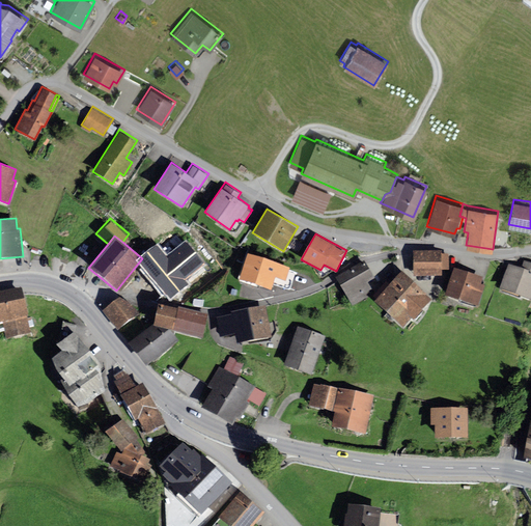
[(147,263),(143,267),(169,297),(188,282),(162,250),(161,251),(156,245),(142,256),(147,263)]
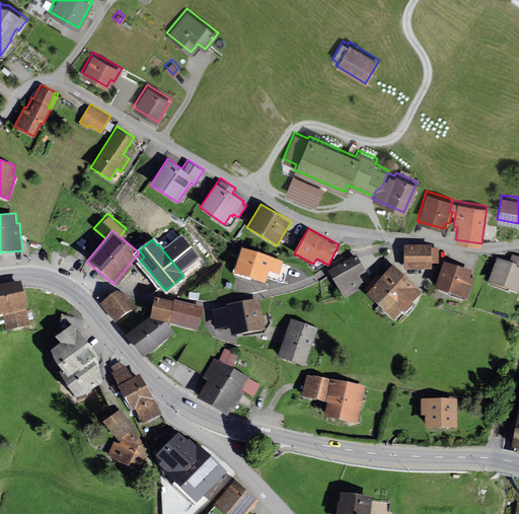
[(431,241),(402,242),(403,269),(431,268),(431,262),(438,262),(437,244),(431,244),(431,241)]
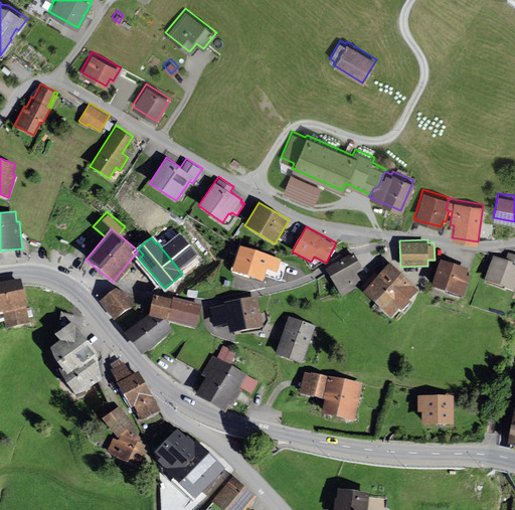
[(285,261),(238,246),(231,269),(263,279),(265,273),(280,277),(285,261)]
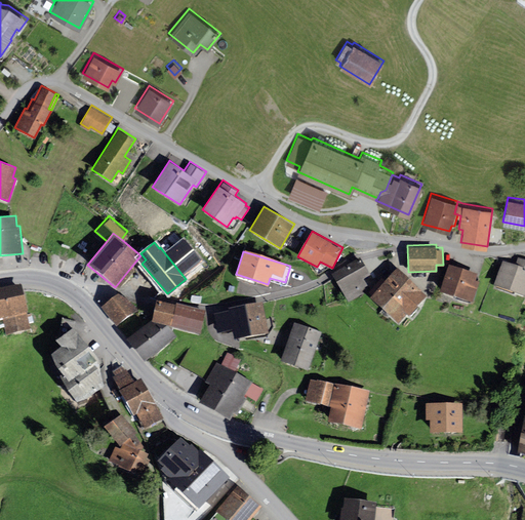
[(359,257),(333,273),(349,297),(364,288),(362,285),(365,283),(360,277),(368,272),(359,257)]
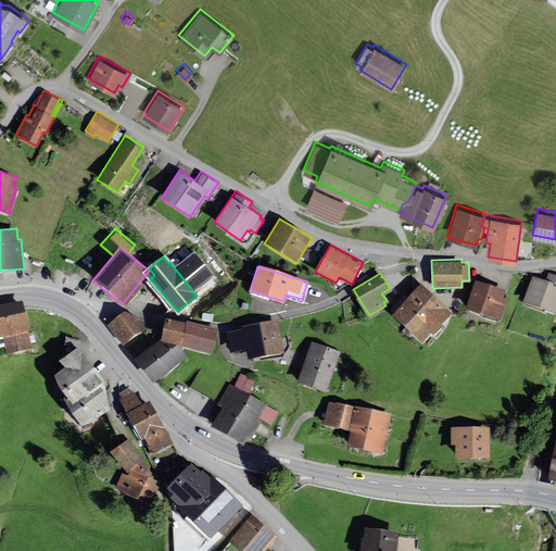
[(546,280),(531,276),(523,301),(555,310),(555,275),(548,273),(546,280)]
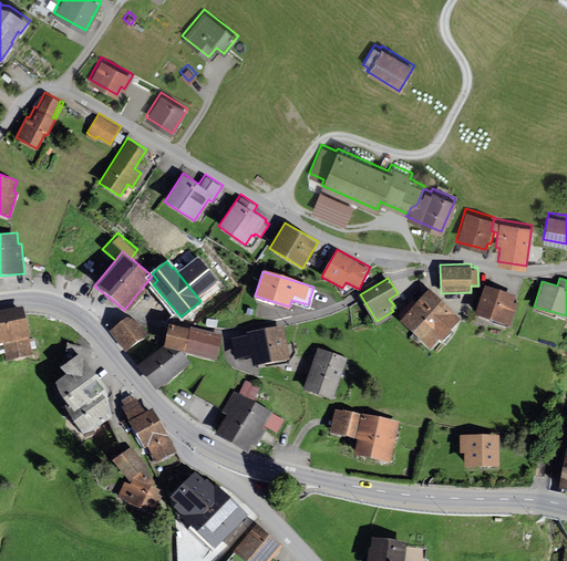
[(517,295),(484,286),(475,315),(512,326),(518,307),(515,305),(517,295)]
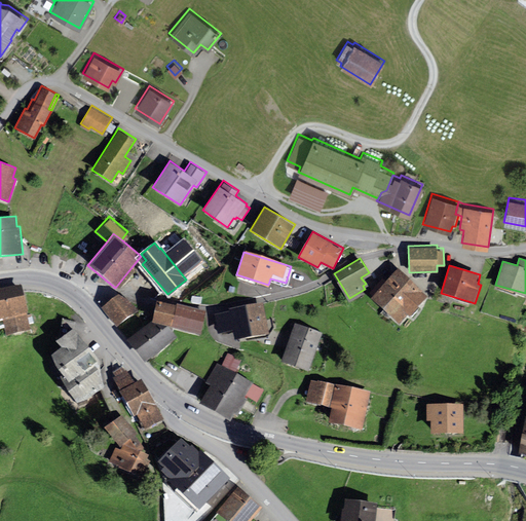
[(132,267),(115,288),(118,290),(135,269),(132,267)]
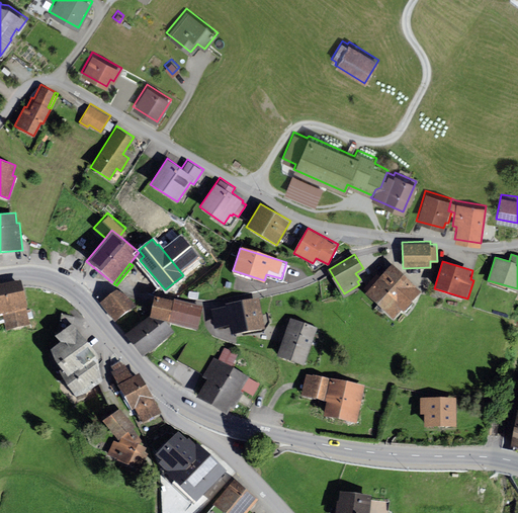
[(393,263),(366,291),(395,317),(421,288),(393,263)]
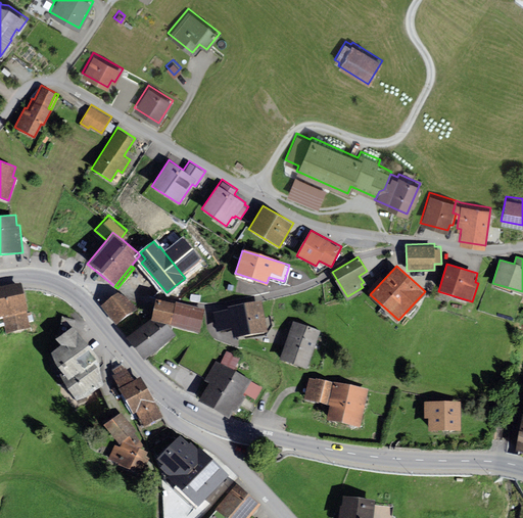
[(0,284),(0,317),(2,317),(6,332),(30,327),(29,319),(34,318),(32,308),(27,309),(20,281),(0,284)]
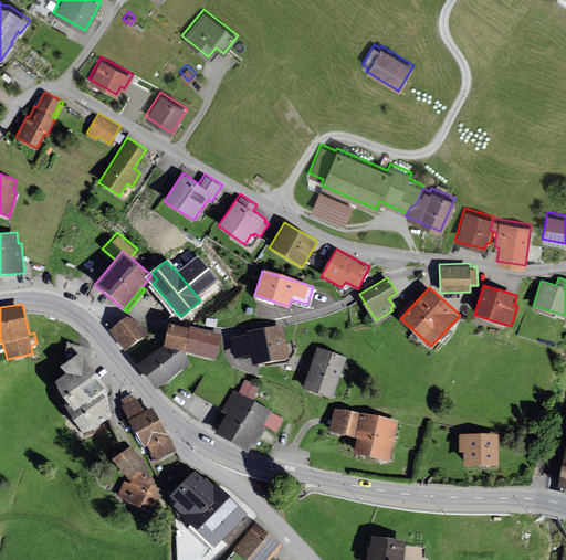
[(129,313),(108,328),(125,349),(148,330),(138,319),(129,313)]
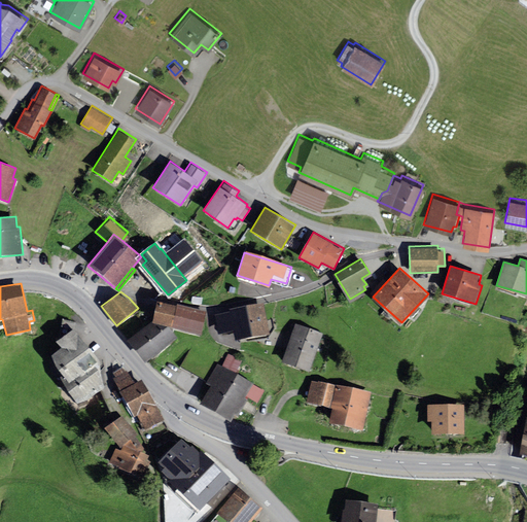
[(176,305),(156,301),(152,320),(152,323),(169,327),(201,334),(206,308),(177,303),(176,305)]
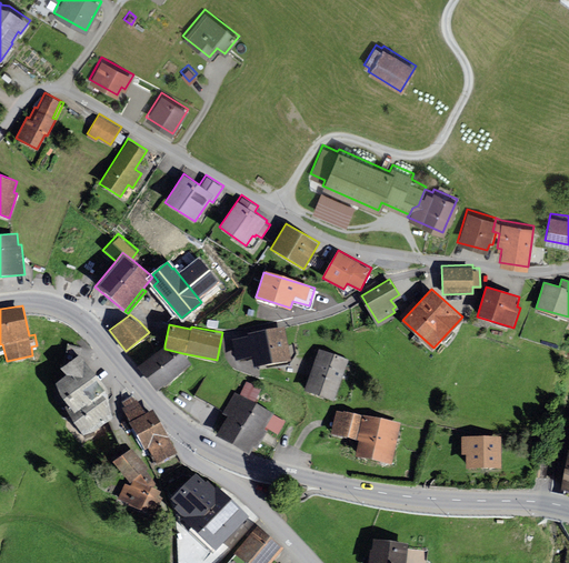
[(247,334),(231,338),(236,360),(252,357),(255,367),(291,360),(290,352),(298,350),(296,339),(287,340),(283,325),(247,332),(247,334)]
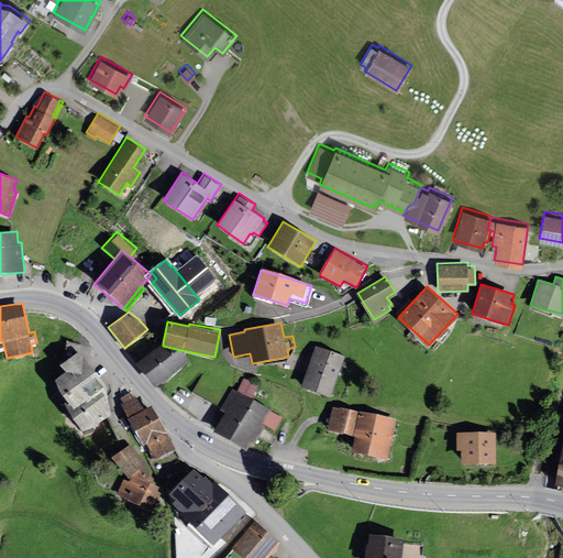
[(162,341),(135,364),(155,387),(189,359),(180,350),(163,346),(163,342),(162,341)]
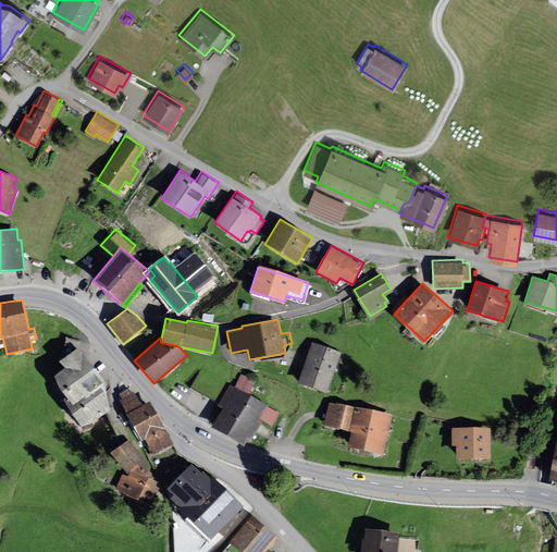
[(342,350),(312,340),(297,384),(326,394),(342,350)]
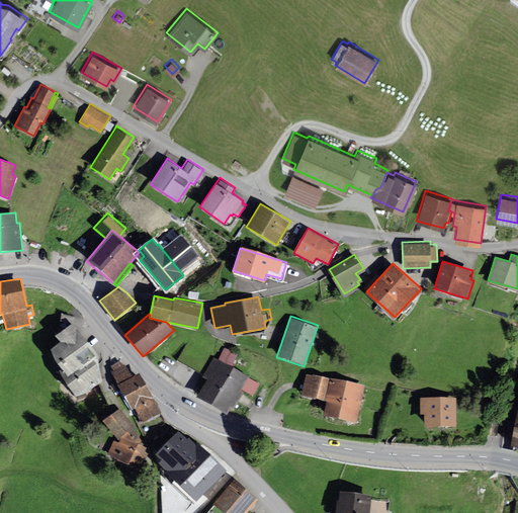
[(96,351),(70,324),(55,336),(62,344),(53,351),(68,371),(61,376),(79,399),(101,381),(96,351)]
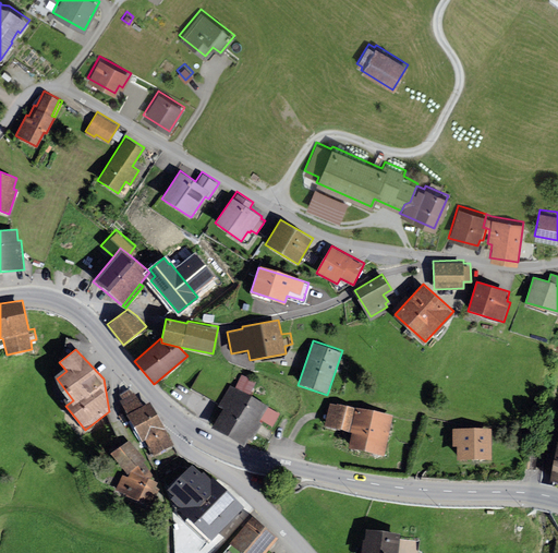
[(234,383),(229,381),(217,405),(222,407),(213,428),(243,443),(246,436),(251,439),(262,419),(274,424),(281,410),(250,395),(258,380),(241,371),(234,383)]
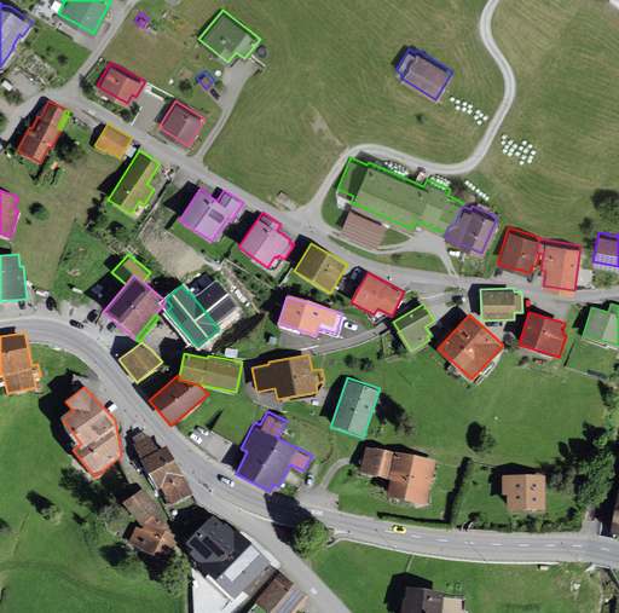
[(146,432),(134,438),(145,458),(143,461),(158,489),(162,486),(172,502),(190,490),(166,447),(157,451),(146,432)]
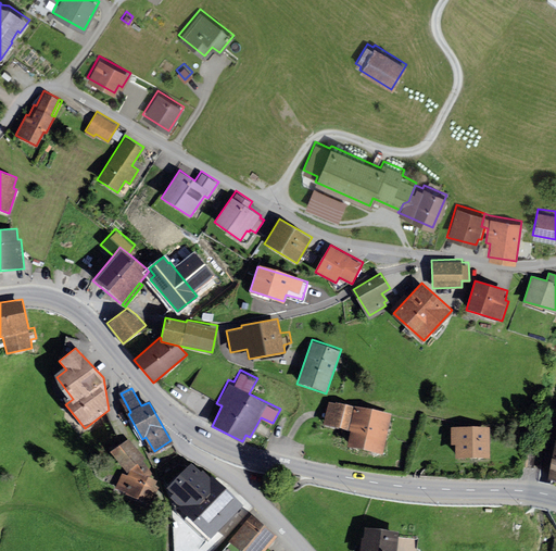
[(392,412),(327,399),(321,424),(351,430),(348,448),(382,454),(392,412)]
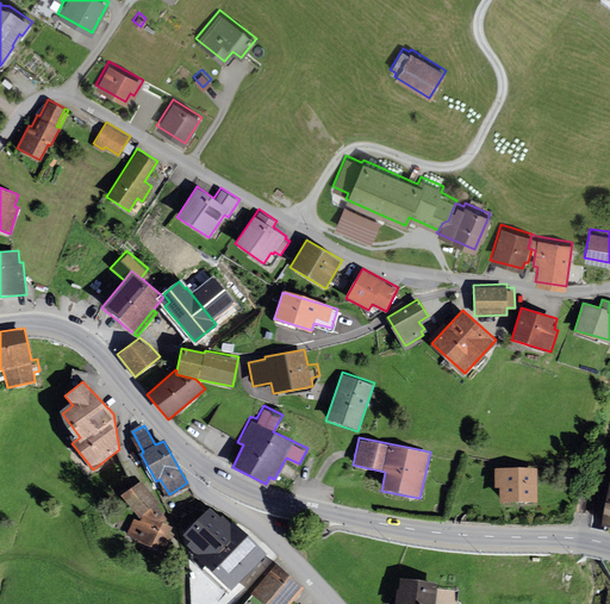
[(536,467),(495,468),(495,487),(499,487),(499,504),(537,503),(536,467)]
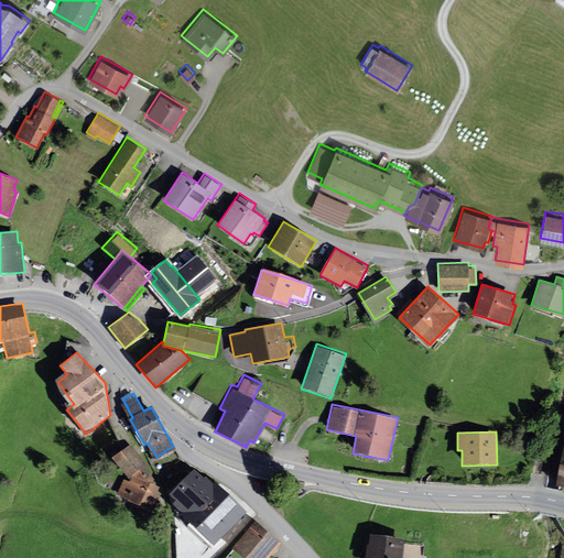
[(144,461),(131,444),(115,457),(131,479),(130,481),(123,477),(118,492),(139,505),(149,509),(158,493),(155,491),(158,485),(149,483),(152,476),(144,461)]
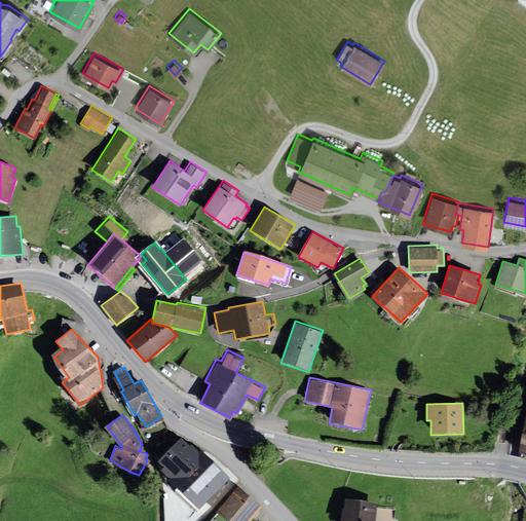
[(495,425),(495,439),(503,439),(503,425),(495,425)]
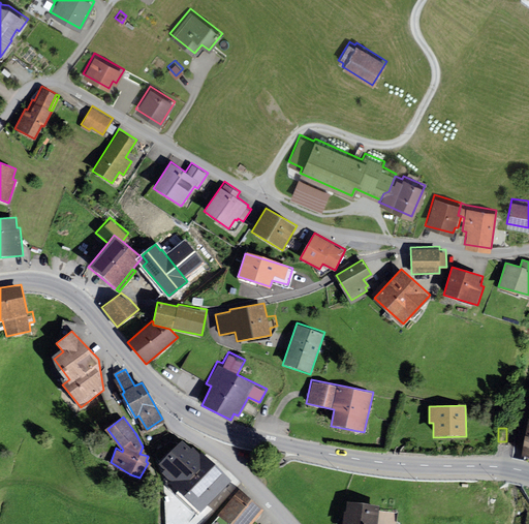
[(195,511),(226,479),(201,455),(200,456),(193,450),(191,451),(183,442),(162,463),(168,469),(165,472),(169,478),(166,482),(195,511)]
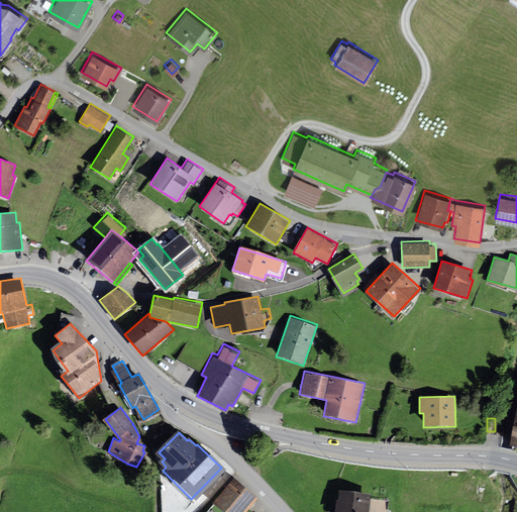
[(245,511),(257,498),(233,478),(204,511),(245,511)]
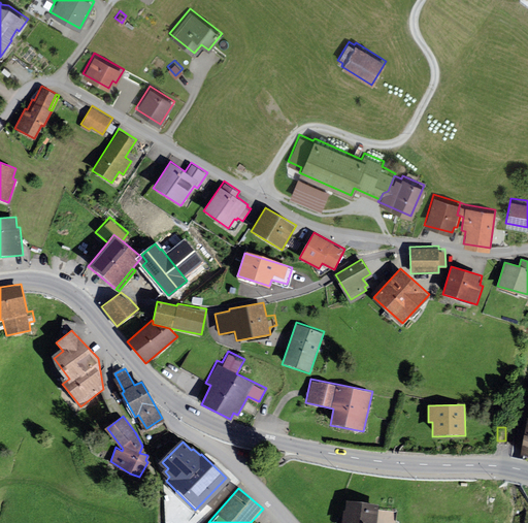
[(376,522),(378,505),(345,501),(342,522),(376,522)]
